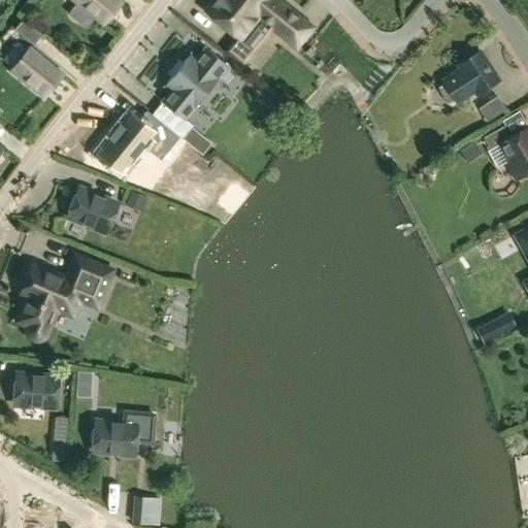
[(73,0),(76,2),(67,13),(87,29),(95,18),(103,24),(121,1),(119,0),(73,0)]
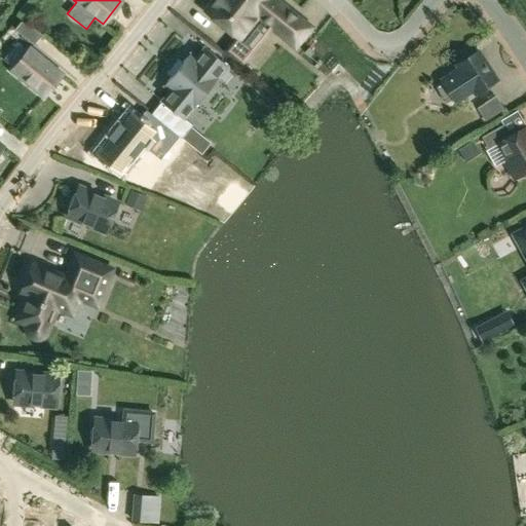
[(237,38),(256,15),(294,46),(309,28),(275,0),(266,0),(265,0),(213,0),(209,5),(209,8),(205,12),(237,38)]
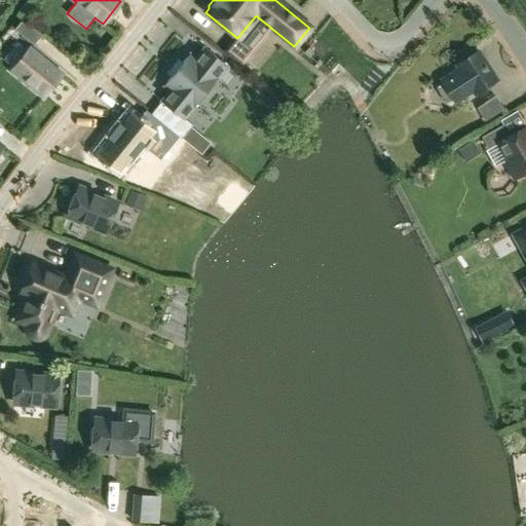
[(22,20),(13,30),(33,45),(41,35),(22,20)]
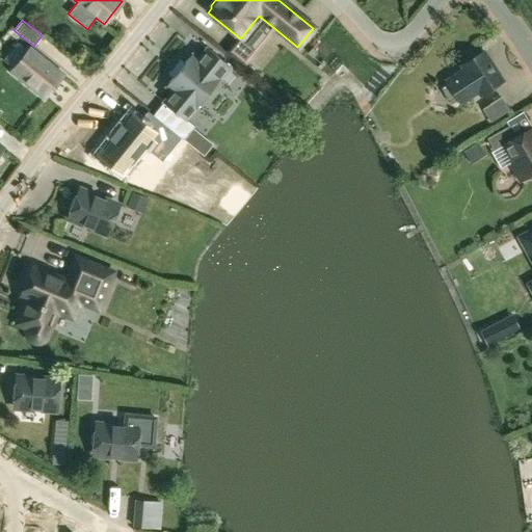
[(197,59),(191,54),(179,71),(208,94),(230,67),(206,48),(197,59)]
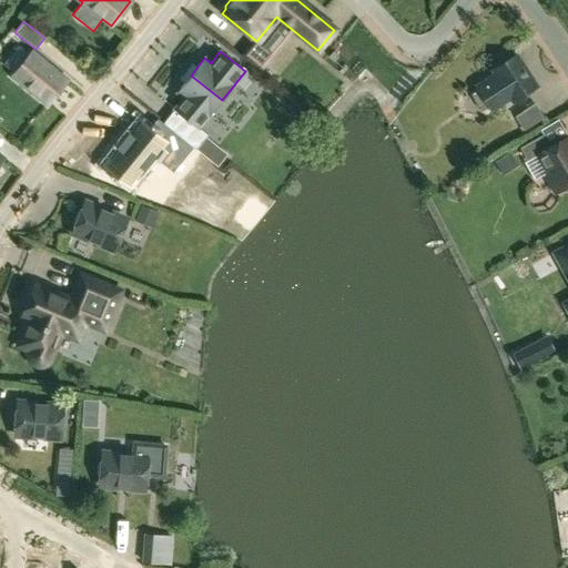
[(32,52),(12,77),(47,104),(67,80),(32,52)]
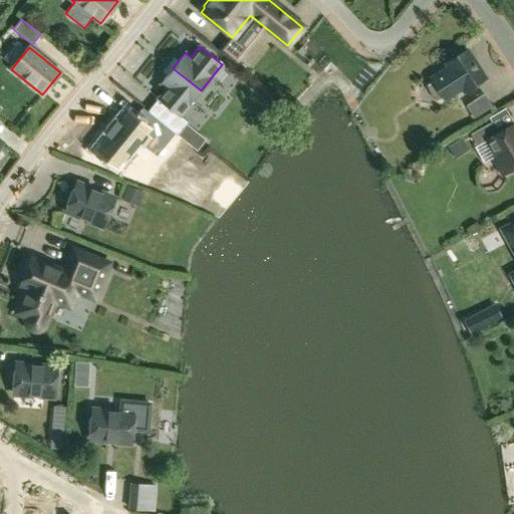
[(451,67),(432,80),(433,81),(437,89),(442,96),(443,97),(446,95),(448,98),(457,92),(455,89),(462,85),(466,90),(478,82),(485,78),(479,68),(476,64),(473,59),(467,50),(451,60),(448,62),(451,67)]
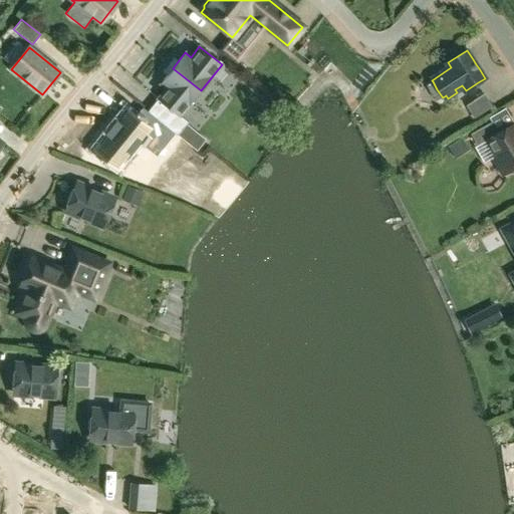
[(157,99),(179,117),(201,90),(173,68),(160,84),(165,88),(157,99)]
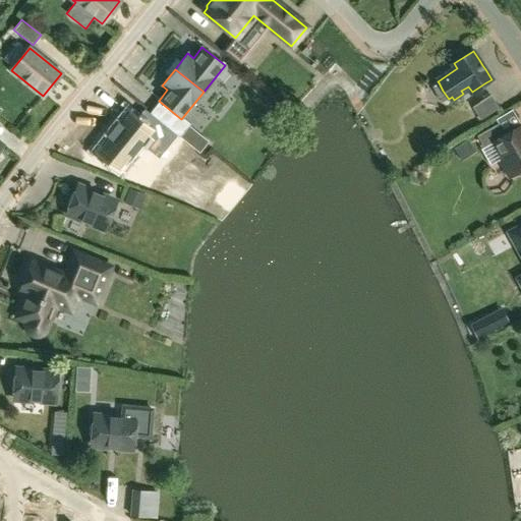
[(490,95),(472,107),(480,120),(499,108),(490,95)]
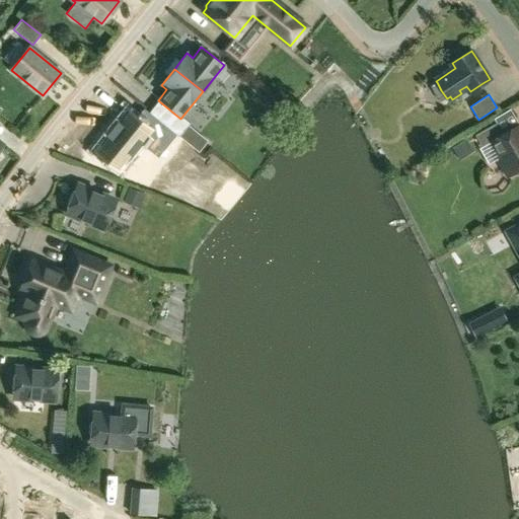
[(128,113),(107,137),(97,151),(119,168),(140,143),(157,157),(175,135),(144,108),(136,119),(128,113)]
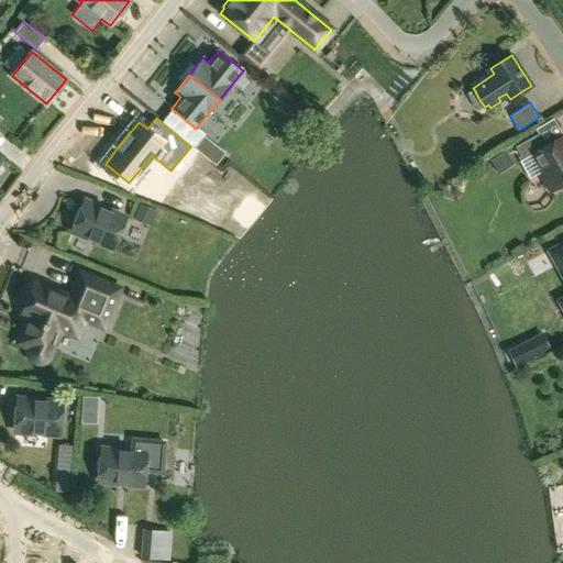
[(538,134),(515,147),(522,159),(519,162),(529,178),(542,169),(543,170),(554,189),(560,186),(562,186),(562,135),(545,146),(538,134)]
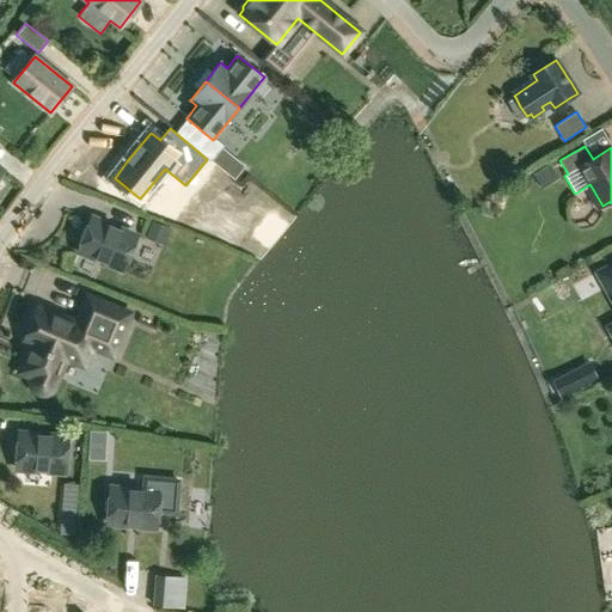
[(548,163),(532,173),(542,188),(557,177),(548,163)]
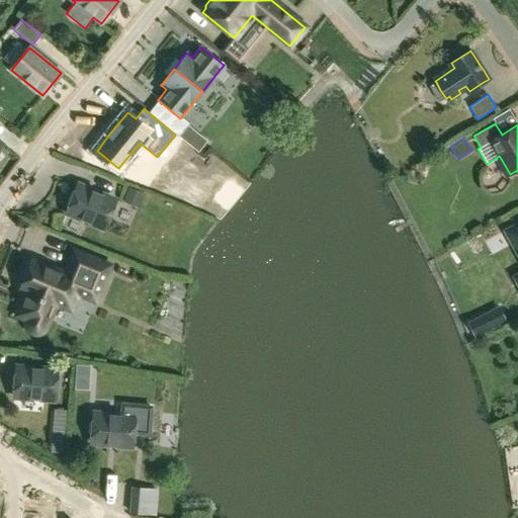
[(114,200),(77,185),(75,191),(70,193),(67,201),(69,205),(67,211),(104,227),(114,200)]
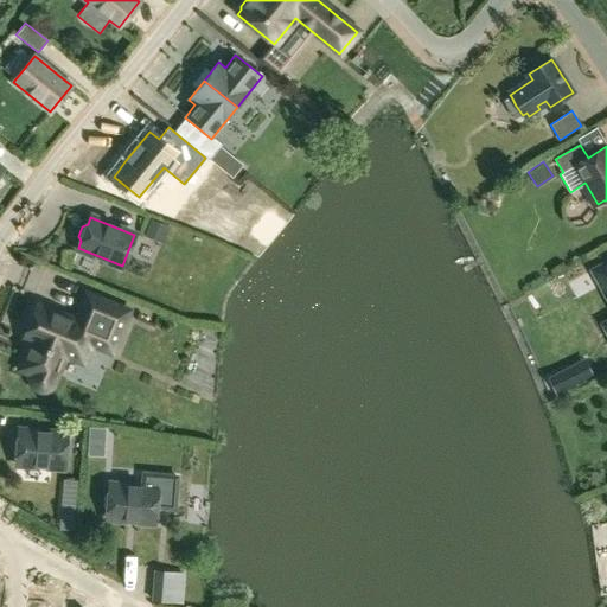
[(151,221),(145,235),(163,242),(168,228),(151,221)]
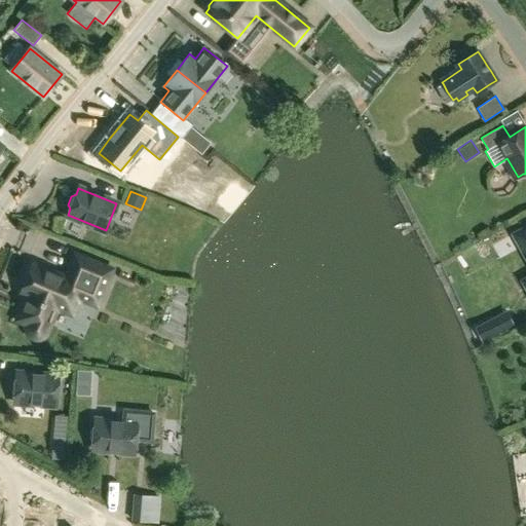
[(525,229),(515,235),(525,255),(525,280),(524,282),(525,285),(525,229)]
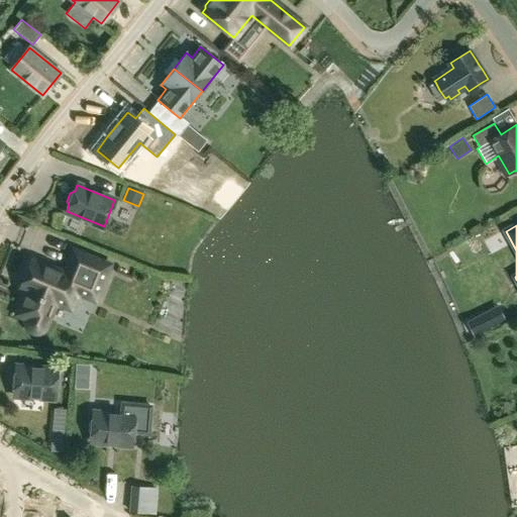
[(31,260),(23,280),(20,287),(20,288),(21,289),(26,291),(16,314),(26,318),(25,322),(26,326),(28,330),(31,332),(35,333),(39,332),(43,330),(45,326),(56,303),(61,305),(70,309),(77,293),(94,300),(95,300),(96,297),(109,265),(73,250),(64,273),(31,260)]
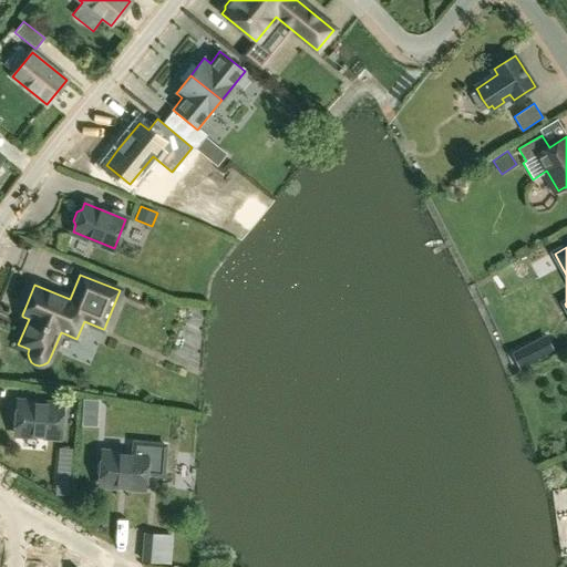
[(545,334),(511,351),(521,370),(555,352),(545,334)]
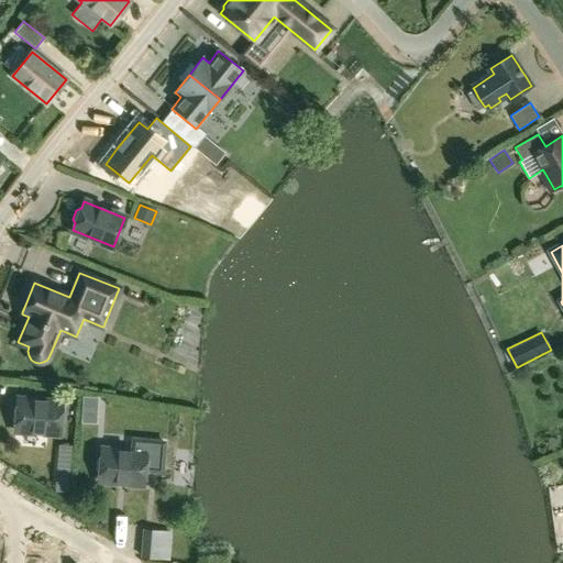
[(83,396),(80,422),(94,423),(96,397),(83,396)]
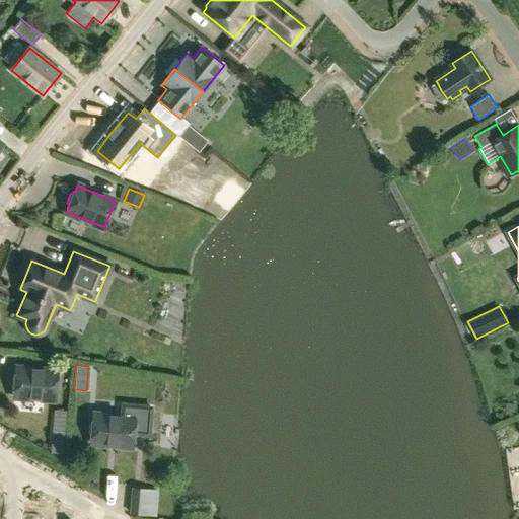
[(57,371),(16,368),(15,375),(12,378),(11,386),(14,390),(14,396),(55,399),(57,371)]
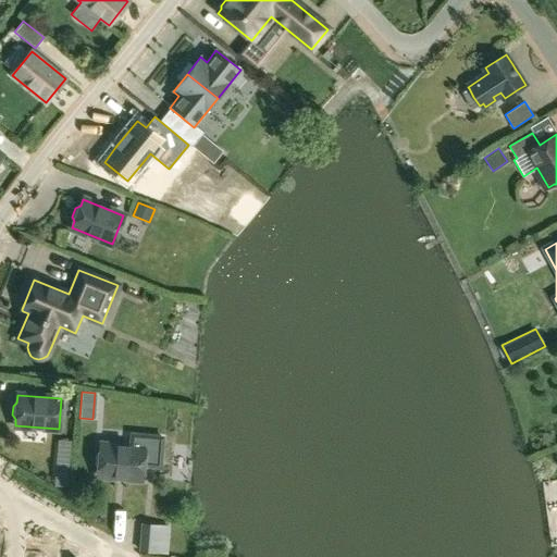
[(96,455),(95,465),(98,469),(98,475),(141,479),(143,465),(159,466),(161,438),(132,436),(131,447),(100,445),(100,452),(96,455)]
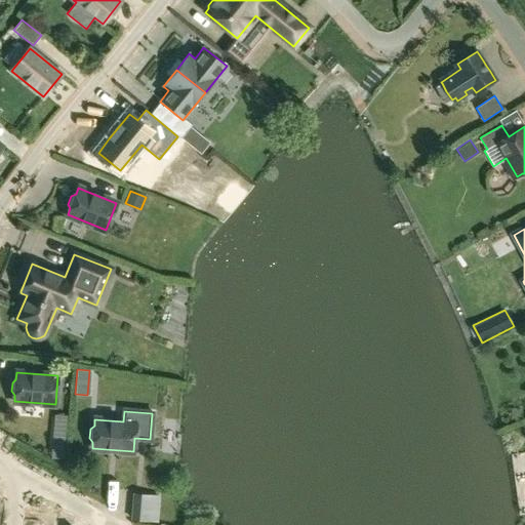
[(54,413),(50,456),(64,457),(67,414),(54,413)]
